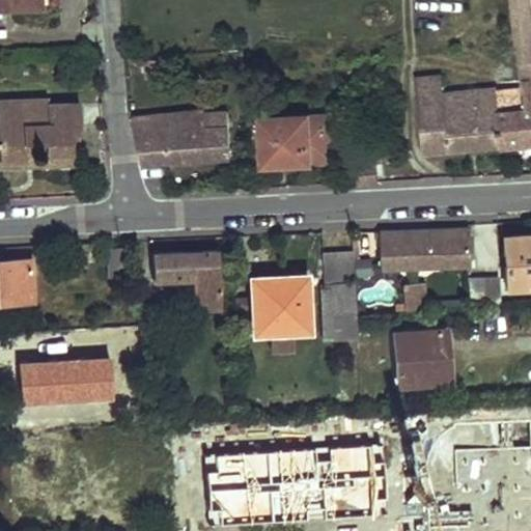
[(0,0),(0,4),(10,4),(10,11),(43,9),(42,0),(0,0)]
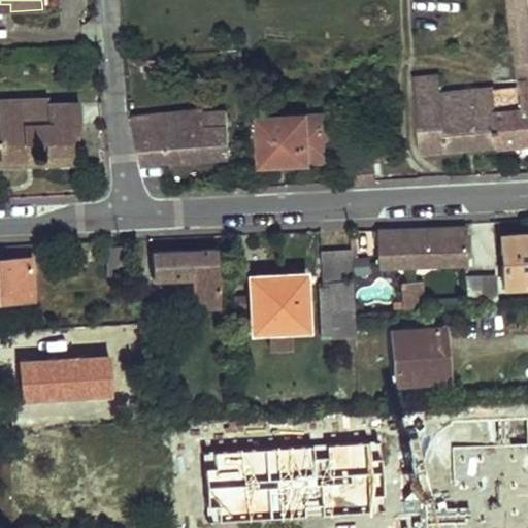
[(527,142),(527,63),(527,44),(523,0),(504,0),(509,42),(509,46),(514,46),(521,110),(494,112),(496,145),(527,142)]
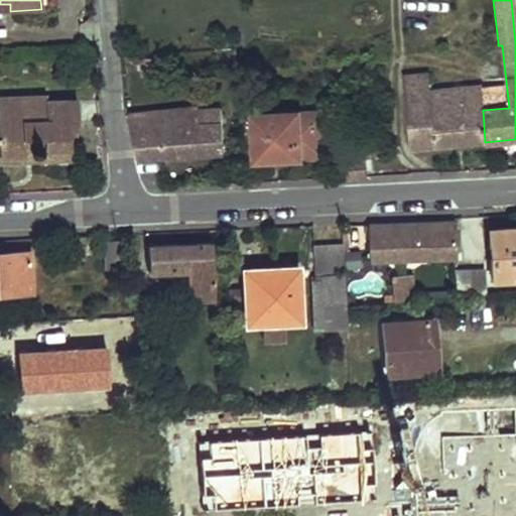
[(483,106),(481,88),(428,92),(425,77),(402,78),(408,149),(485,142),(483,110),(483,106)]
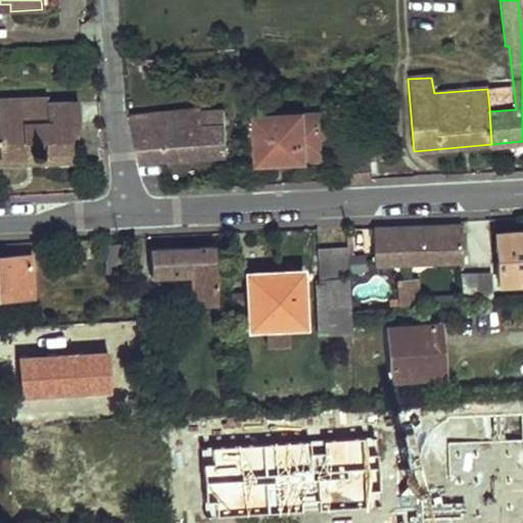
[(77,122),(75,100),(39,102),(37,95),(6,97),(6,107),(0,107),(0,155),(20,155),(20,141),(41,140),(41,142),(68,141),(67,123),(77,122)]
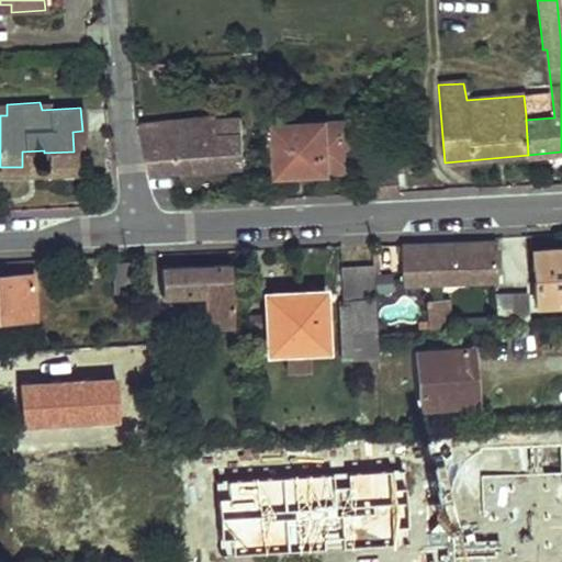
[(240,166),(237,119),(164,125),(161,122),(138,124),(148,172),(240,166)]
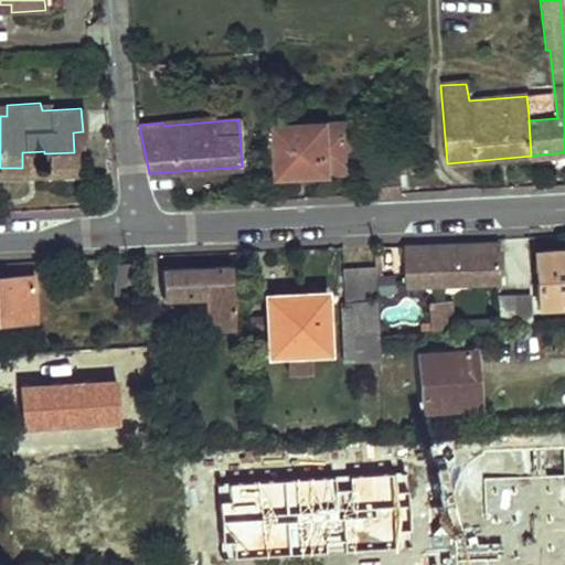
[(351,173),(351,123),(275,125),(277,174),(351,173)]
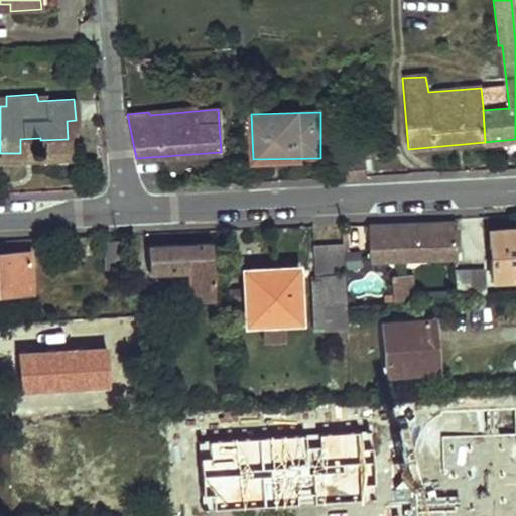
[(40,140),(40,138),(20,139),(20,153),(0,153),(0,159),(33,158),(41,158),(40,140)]
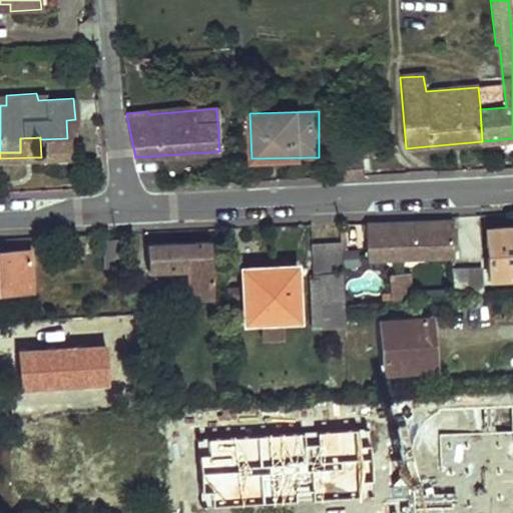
[(68,156),(67,138),(40,139),(41,157),(68,156)]
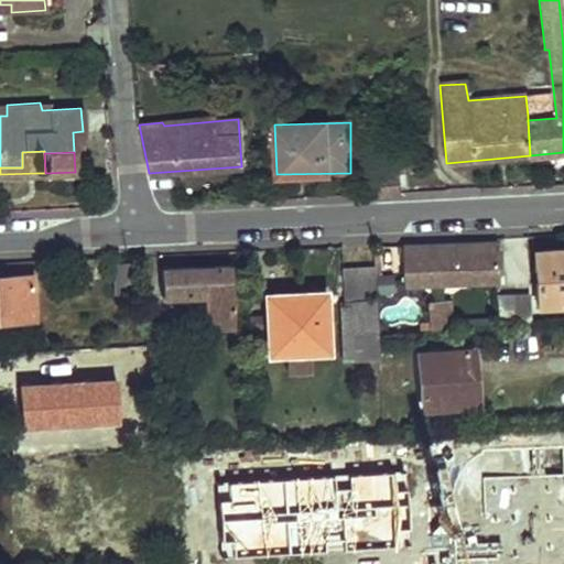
[(400,247),(404,283),(495,280),(499,280),(498,242),(400,247)]
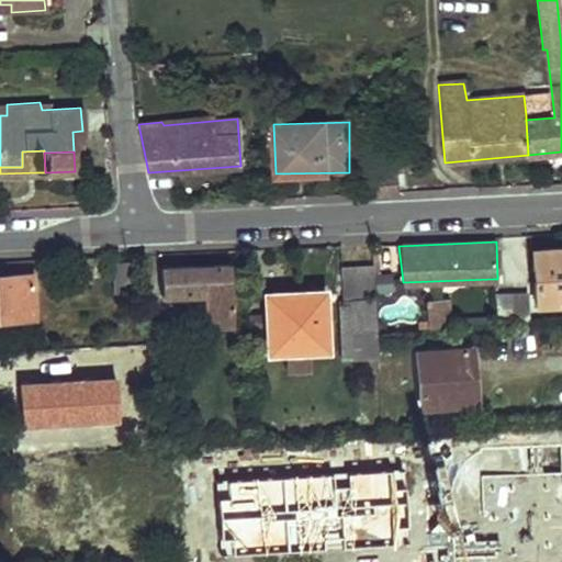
[(561,249),(534,251),(537,303),(561,302),(561,249)]
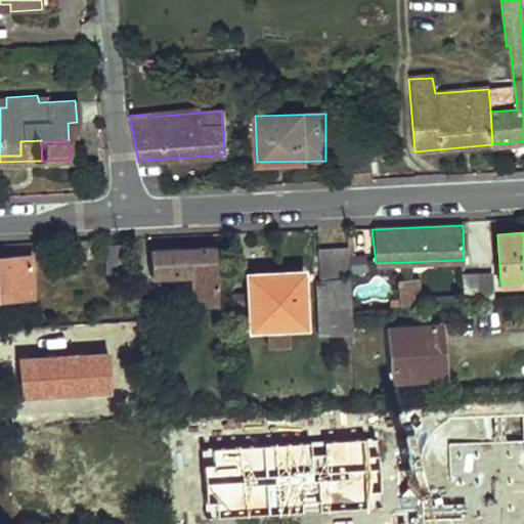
[(125,274),(126,244),(104,243),(103,274),(125,274)]
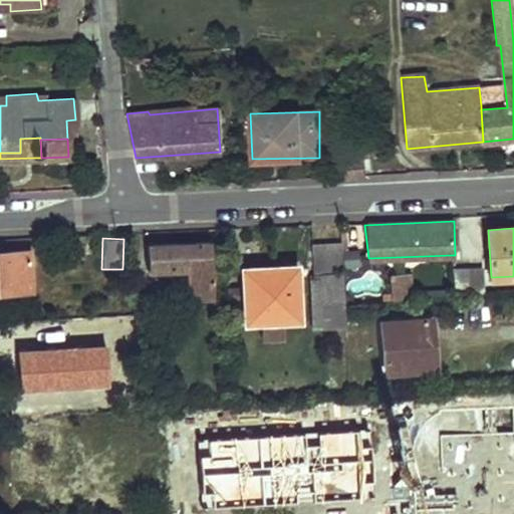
[(211,241),(147,244),(148,269),(184,268),(193,268),(193,278),(185,279),(186,300),(213,298),(211,241)]
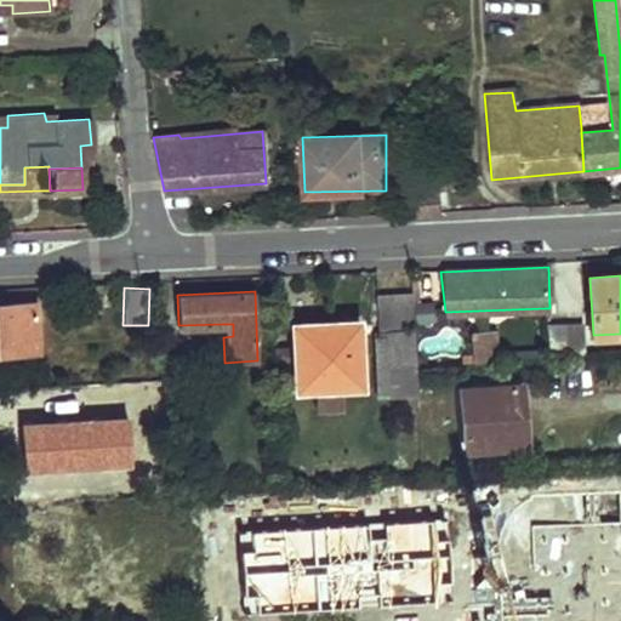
[(377,393),(416,392),(416,366),(415,329),(414,295),(380,296),(380,331),(375,331),(377,393)]
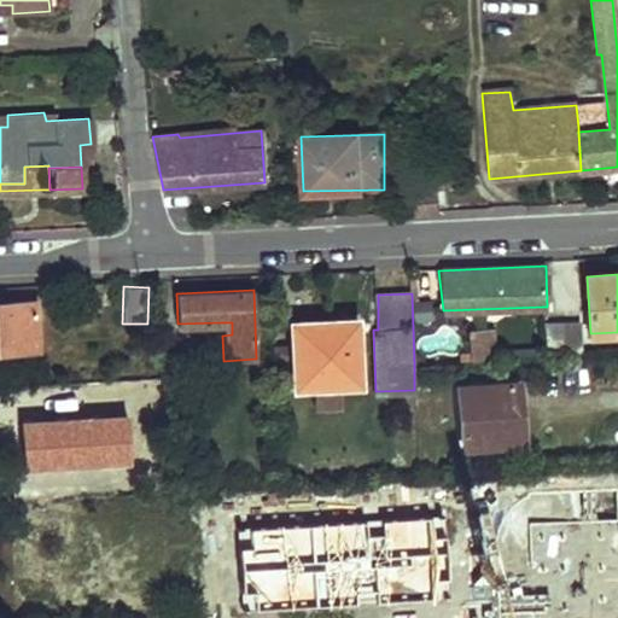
[(0,303),(0,350),(35,349),(33,302),(0,303)]
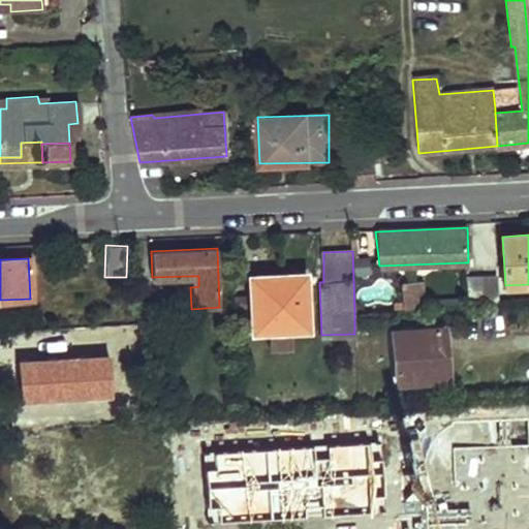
[(306,273),(250,277),(253,334),(309,330),(306,273)]
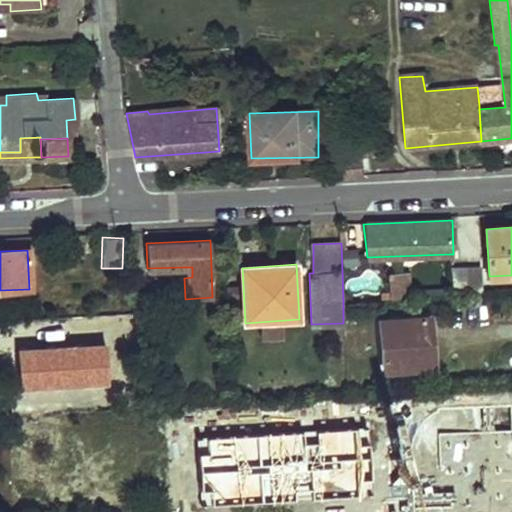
[(192,267),(183,267),(184,278),(192,277),(192,267)]
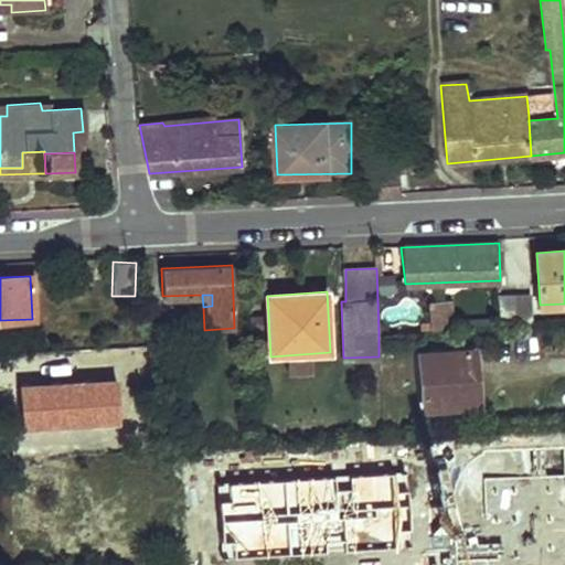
[(533,323),(531,295),(498,297),(500,326),(533,323)]
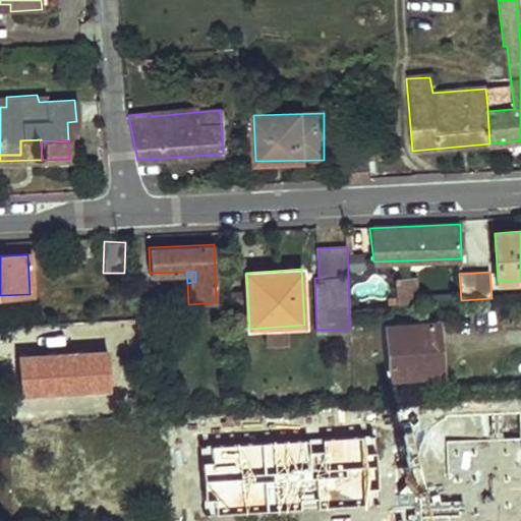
[(414,278),(396,279),(397,290),(415,288),(414,278)]
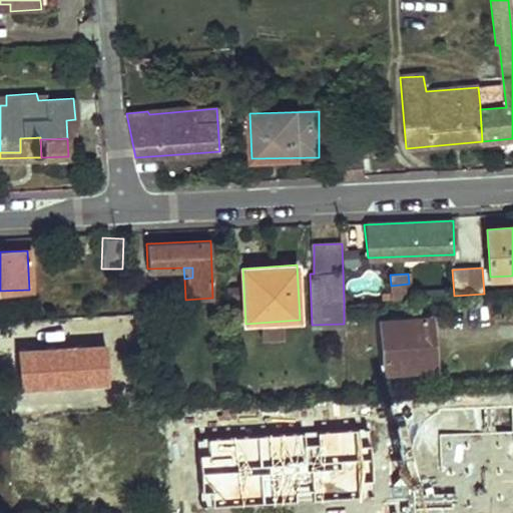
[(393,299),(410,297),(409,284),(391,286),(393,299)]
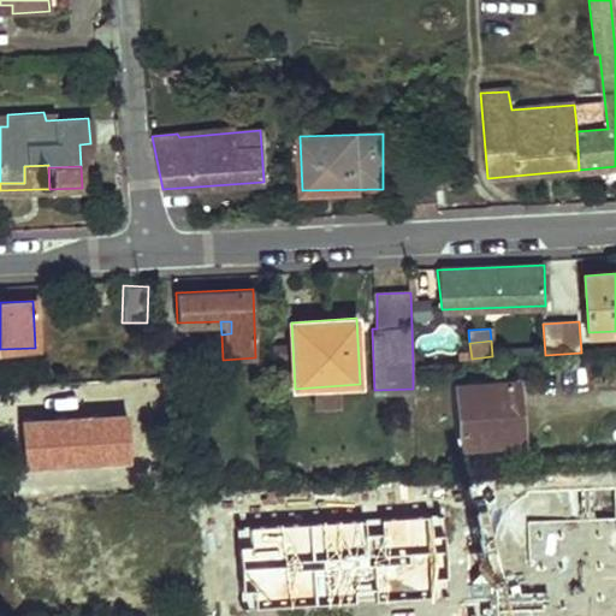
[(289,378),(288,347),(273,347),(274,379),(289,378)]
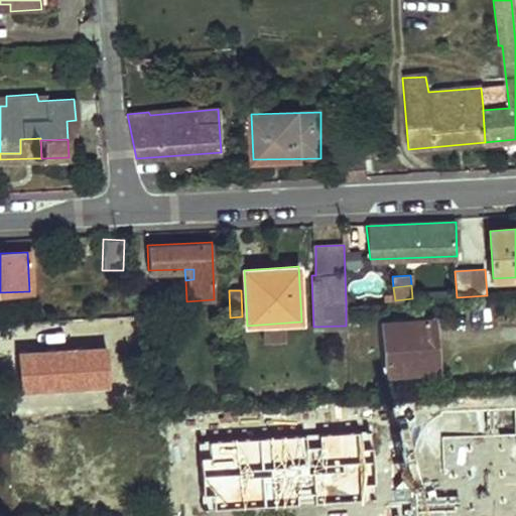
[(118,303),(102,304),(104,311),(97,312),(98,316),(119,314),(118,303)]
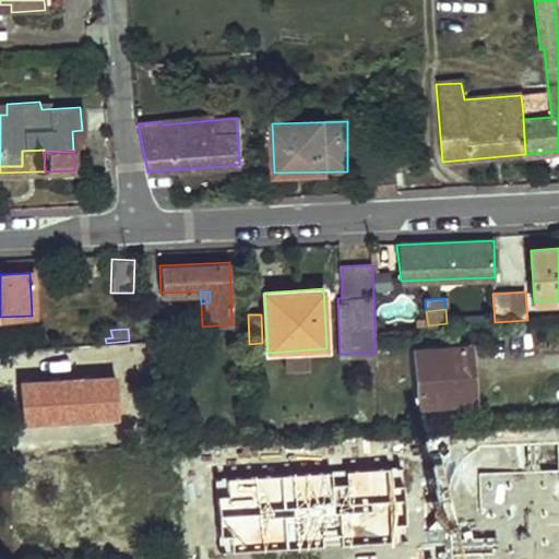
[(466,347),(413,351),(416,404),(436,403),(436,406),(442,405),(441,394),(470,392),(466,347)]
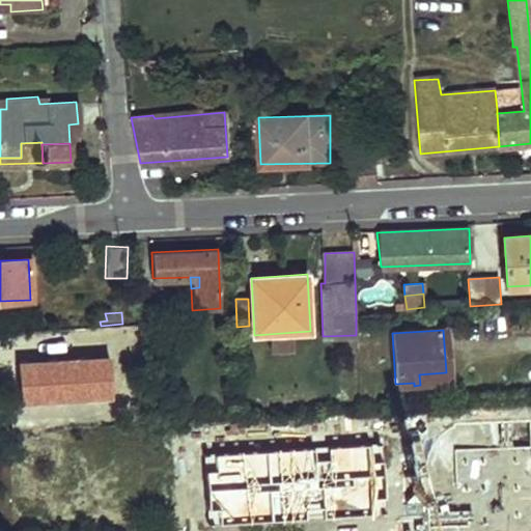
[(267,351),(291,352),(291,337),(267,336),(267,351)]
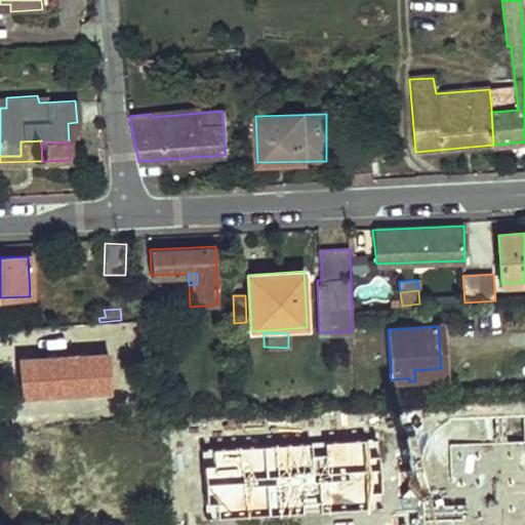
[(106,345),(74,346),(75,361),(97,359),(106,359),(106,345)]
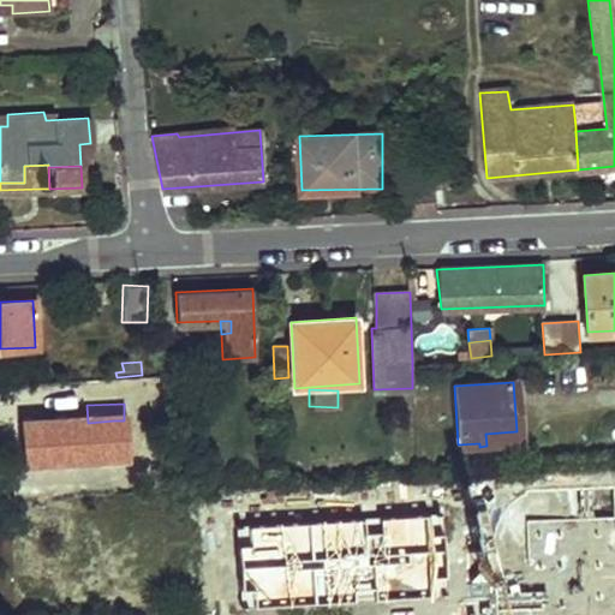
[(88,423),(55,424),(57,459),(107,457),(108,466),(118,466),(114,421),(88,423)]
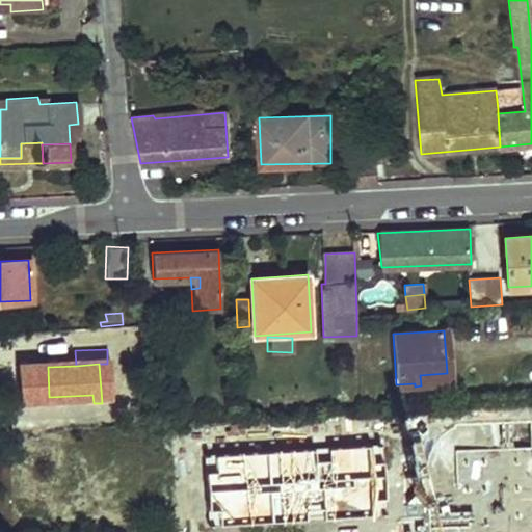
[(111,377),(110,364),(107,364),(99,364),(102,403),(132,400),(131,377),(111,377)]
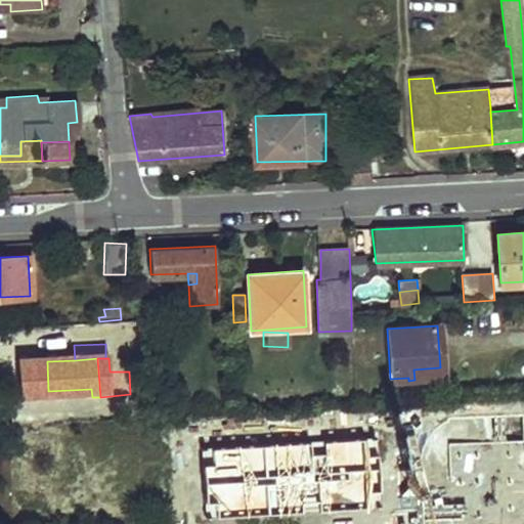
[(415,380),(440,379),(440,367),(413,369),(415,380)]
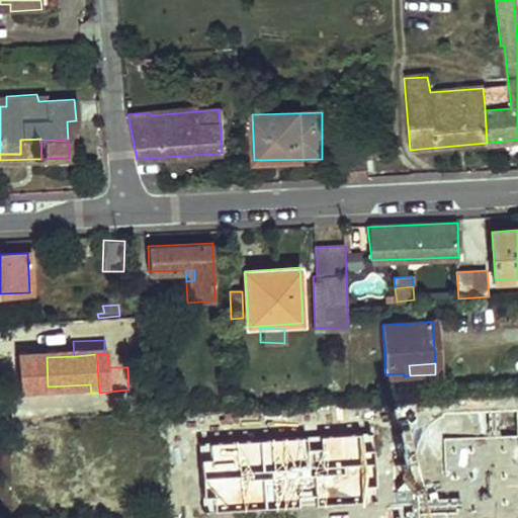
[(48,386),(48,395),(91,393),(90,384),(48,386)]
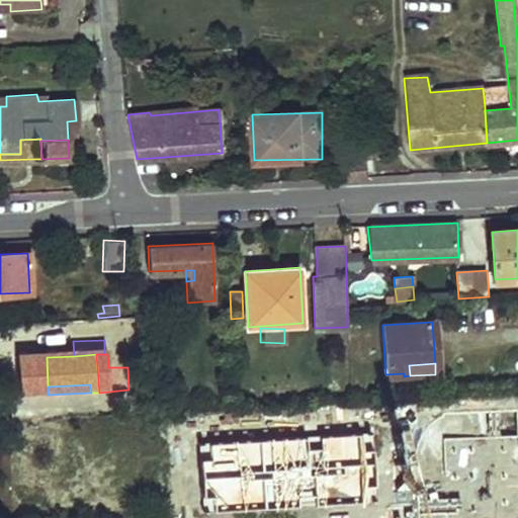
[(517,409),(443,414),(446,447),(455,456),(517,452),(517,409)]
